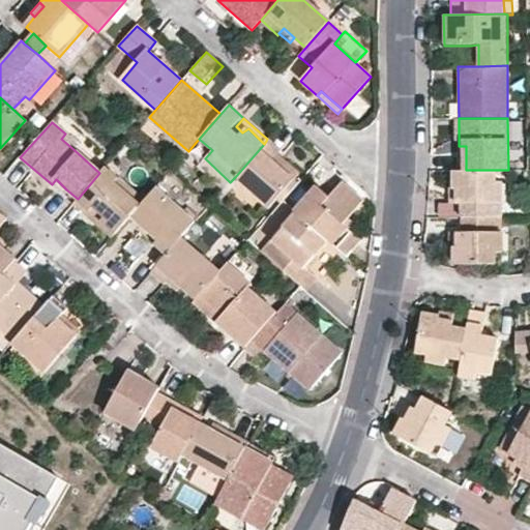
[(80,147),(65,134),(61,139),(76,151),(80,147)]
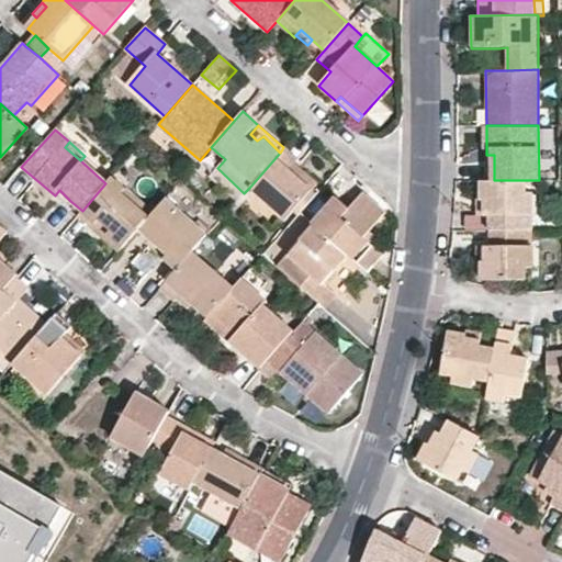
[(282,149),(280,153),(249,188),(285,220),(290,213),(308,192),(310,191),(287,171),(292,164),(295,160),(282,149)]
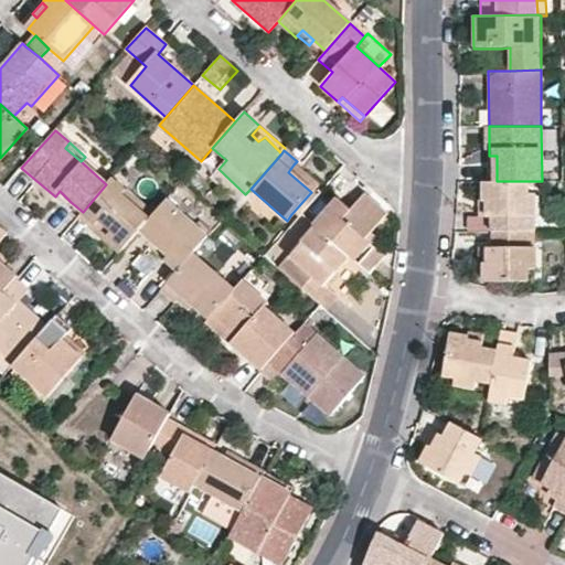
[(317,185),(294,164),(288,172),(311,192),(317,185)]
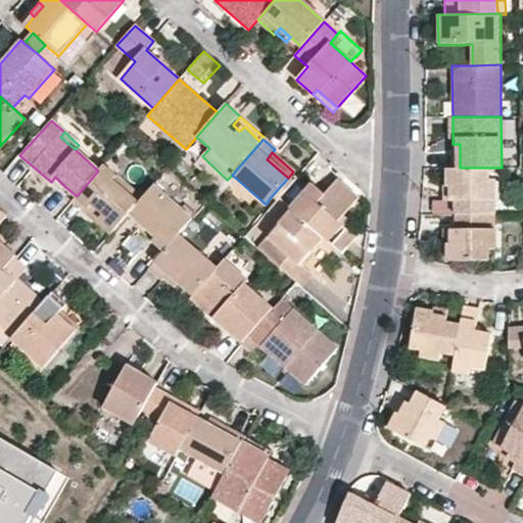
[(196,164),(221,188),(227,180),(202,156),(196,164)]
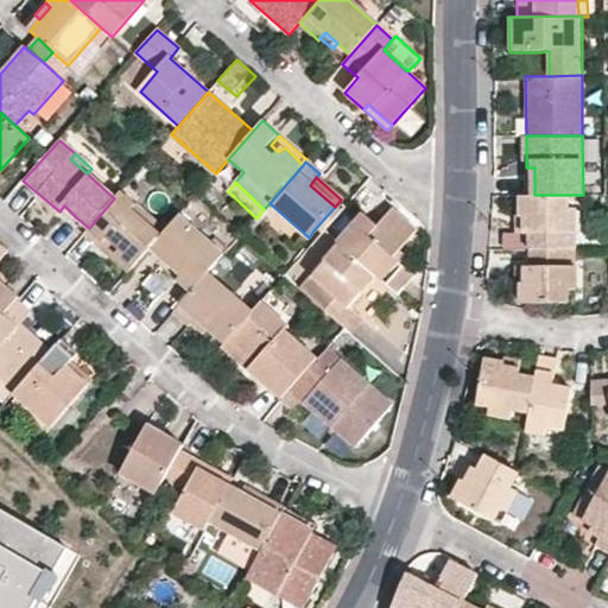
[(137,204),(121,191),(116,197),(131,210),(137,204)]
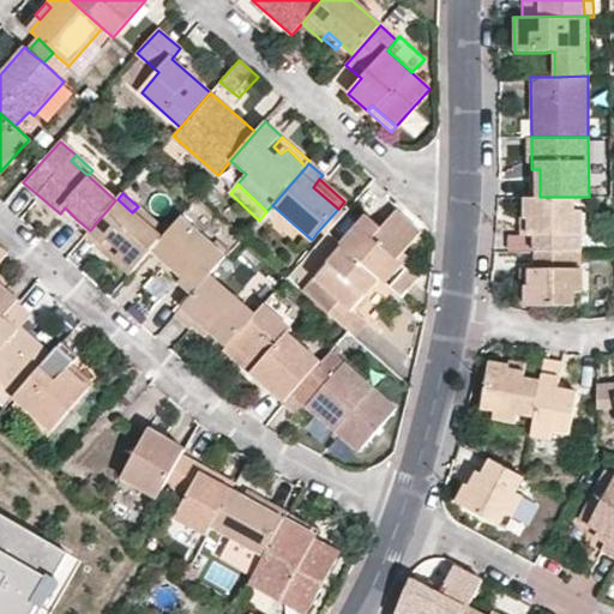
[(534,235),(534,252),(571,252),(571,235),(579,235),(579,211),(571,211),(572,197),(540,197),(531,197),(523,198),(523,220),(528,220),(528,235),(534,235)]
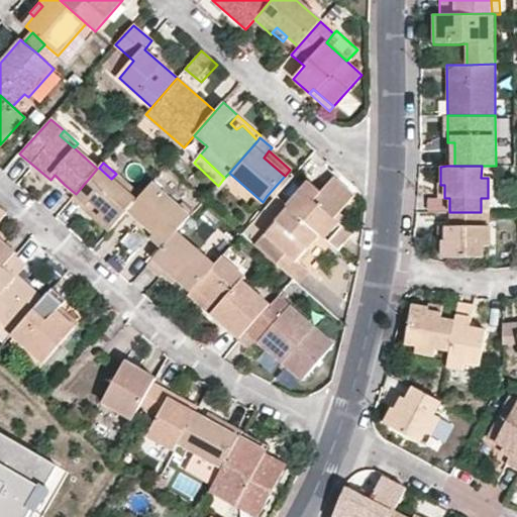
[(76,194),(72,198),(85,209),(92,201),(102,210),(98,215),(113,227),(127,211),(141,196),(116,174),(111,179),(99,168),(97,169),(76,194)]
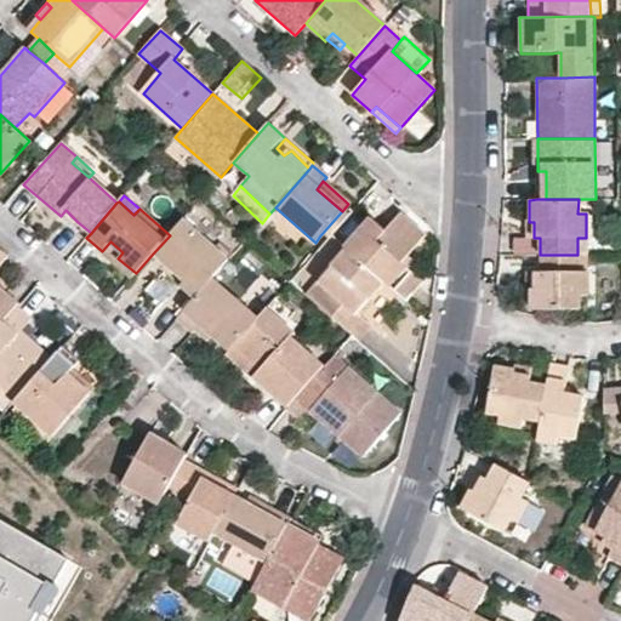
[(73,228),(78,222),(66,210),(61,216),(73,228)]
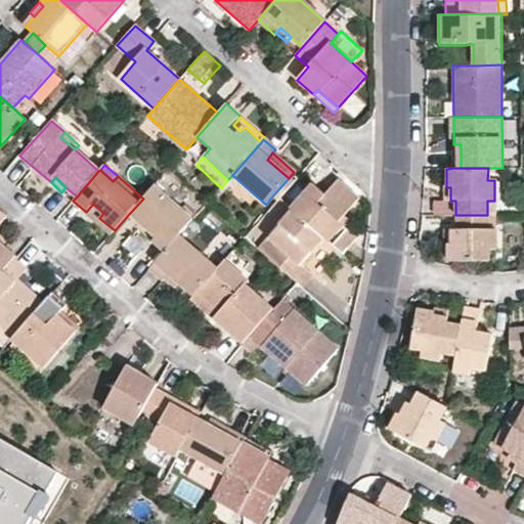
[(293,182),(288,179),(270,199),(275,203),(293,182)]
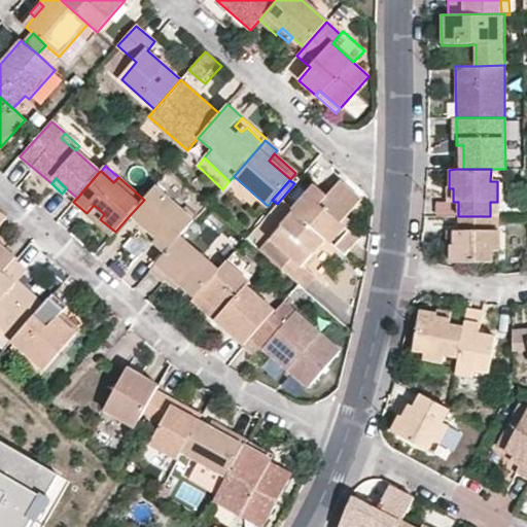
[(315,186),(293,211),(327,242),(345,257),(359,242),(346,231),(341,225),(347,218),(361,202),(341,183),(328,197),(315,186)]
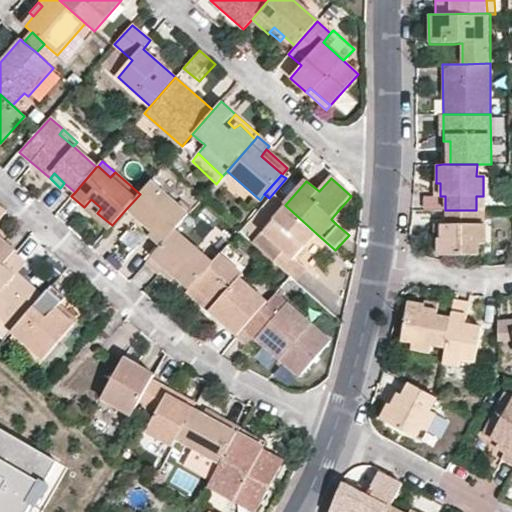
[(140,194),(126,209),(134,217),(131,221),(148,236),(157,226),(169,236),(174,231),(188,216),(150,182),(140,194)]
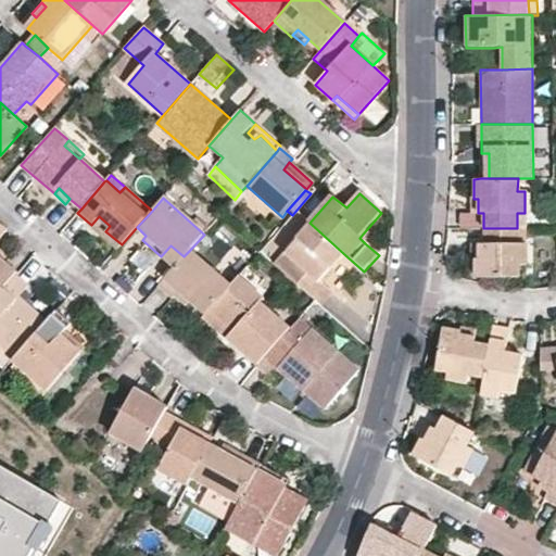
[(91,225),(117,250),(122,244),(105,231),(110,226),(99,216),(91,225)]
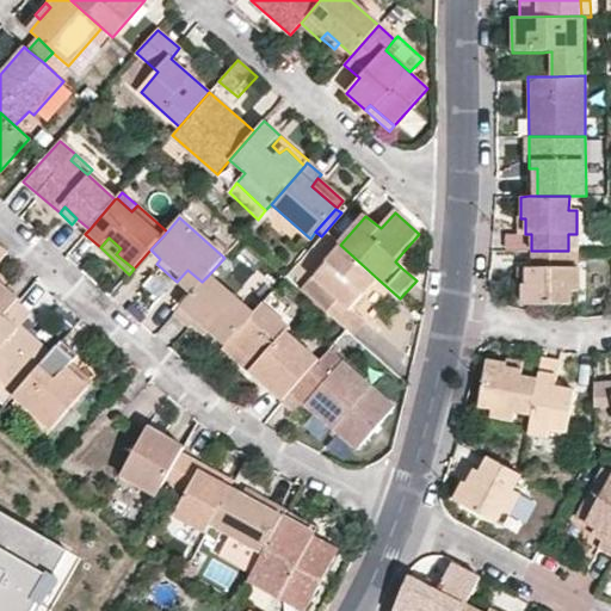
[(380,281),(340,245),(300,290),(346,332),(353,338),(365,323),(352,312),(380,281)]
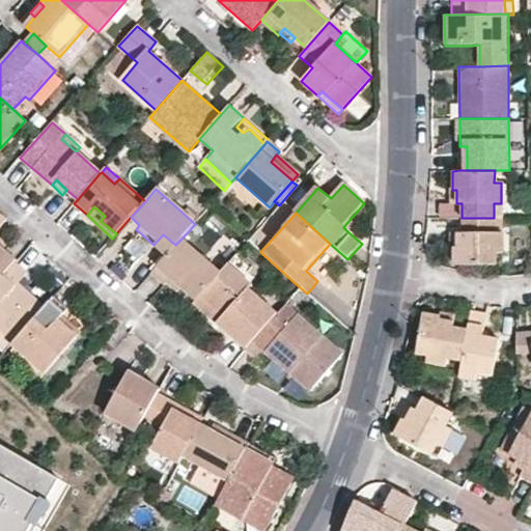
[(0,278),(14,262),(18,258),(0,242),(0,229),(7,222),(4,220),(0,216),(0,278)]
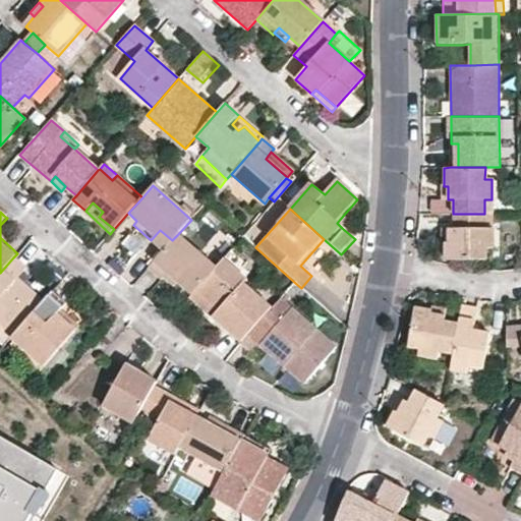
[(484,214),(453,214),(454,227),(454,242),(452,242),(452,258),(490,259),(490,248),(495,248),(495,227),(484,226),(484,214)]
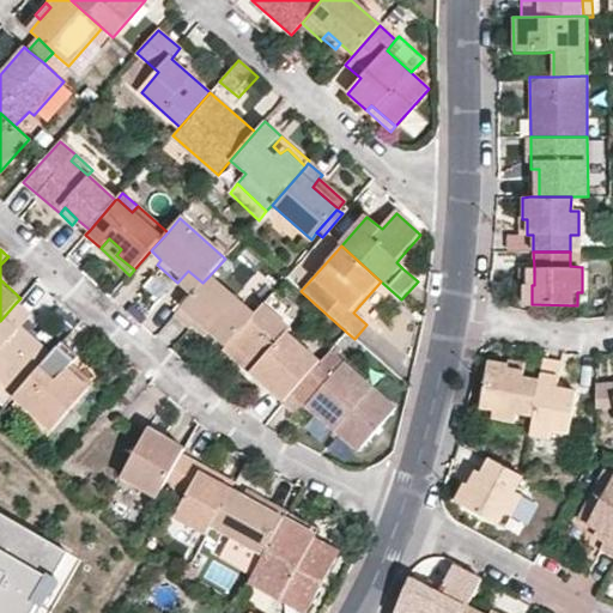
[(410,260),(404,254),(396,262),(402,268),(410,260)]
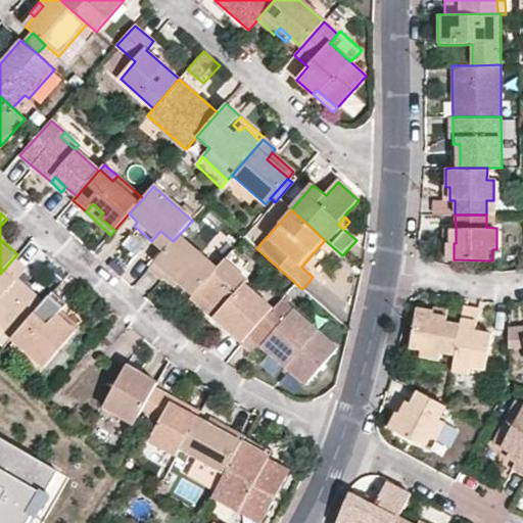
[(151,241),(163,252),(173,241),(160,231),(151,241)]
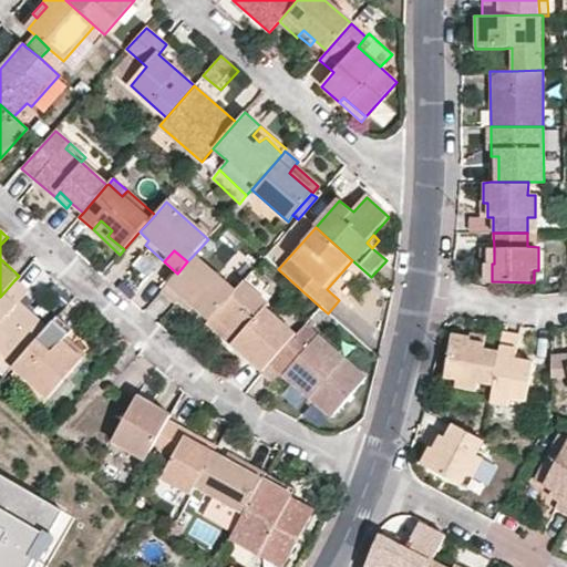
[(177,274),(162,292),(174,303),(176,301),(182,297),(193,307),(208,321),(213,317),(234,291),(193,256),(187,261),(177,274)]
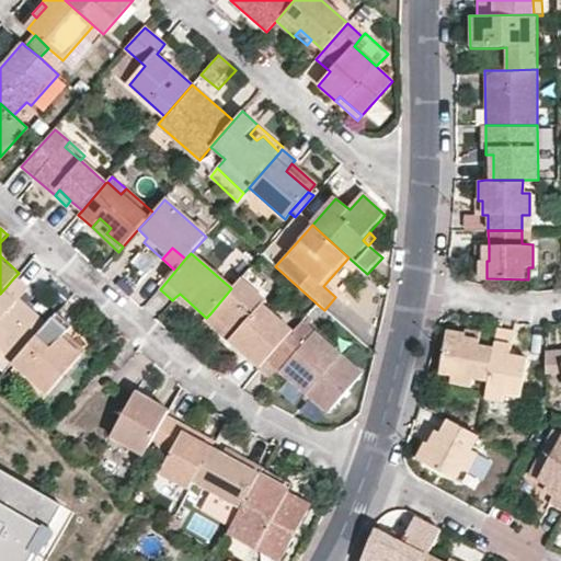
[(47,324),(19,300),(29,289),(14,277),(0,294),(0,373),(3,375),(14,363),(15,361),(47,324)]
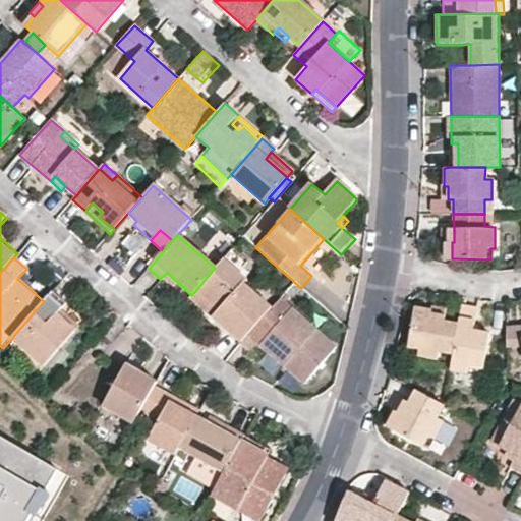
[(213,317),(242,343),(248,337),(253,330),(272,308),(244,283),(246,281),(222,259),(215,268),(195,291),(218,310),(213,317)]
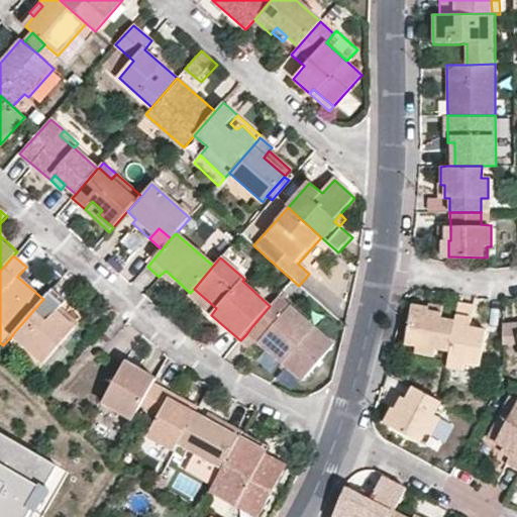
[(166,271),(161,275),(171,285),(176,280),(166,271)]
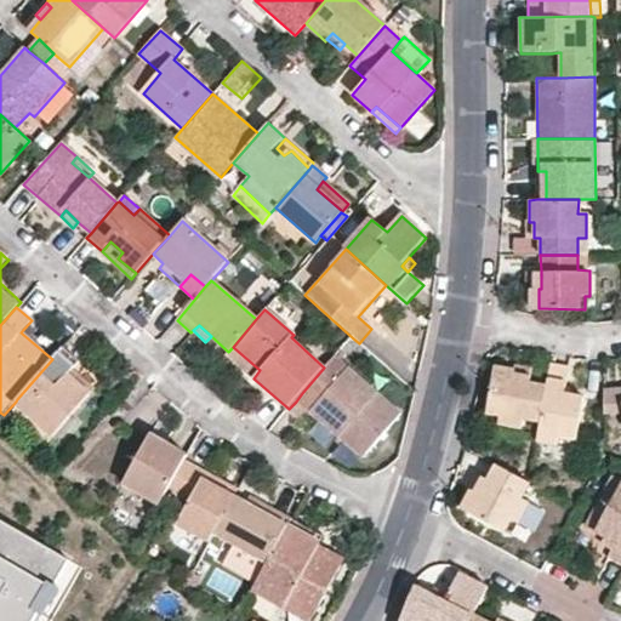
[(80,362),(63,347),(52,359),(17,399),(16,402),(55,436),(91,396),(75,380),(72,383),(67,379),(74,370),(80,362)]
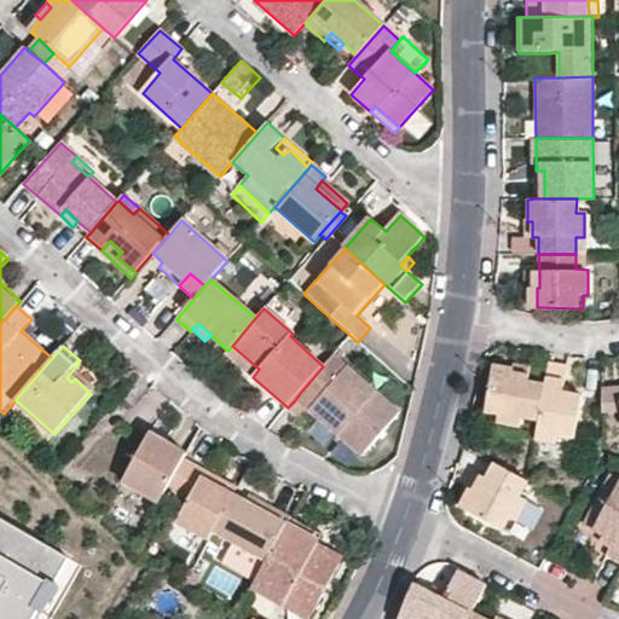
[(227,351),(225,353),(253,377),(259,369),(232,346),(227,351)]
